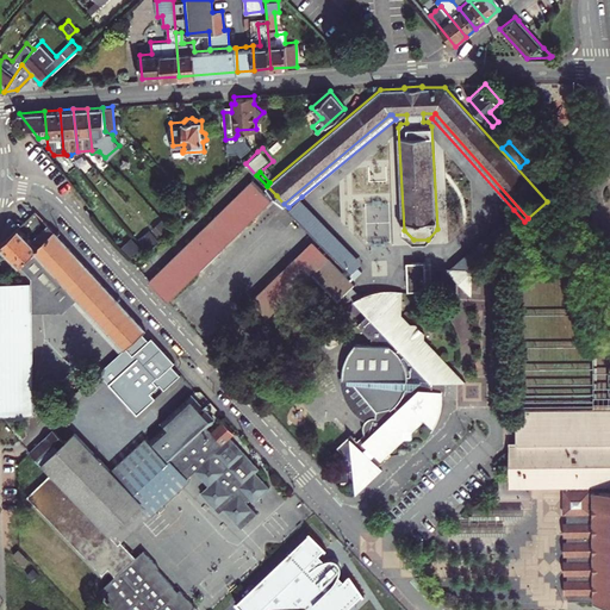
[(253,179),(149,280),(167,298),(271,198),(253,179)]
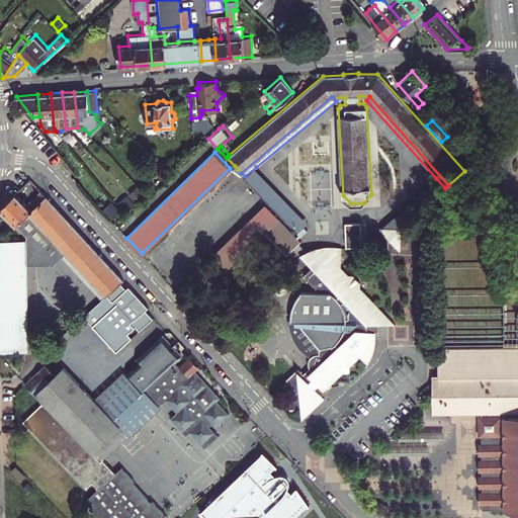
[(161,161),(158,164),(167,175),(171,172),(161,161)]
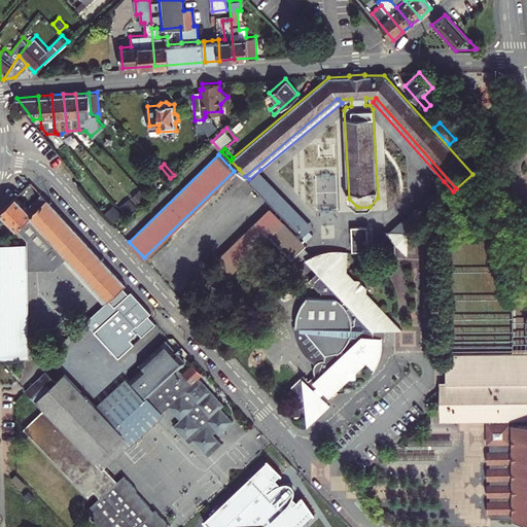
[(251,182),(249,179),(245,176),(239,169),(231,176),(248,195),(256,187),(251,182)]
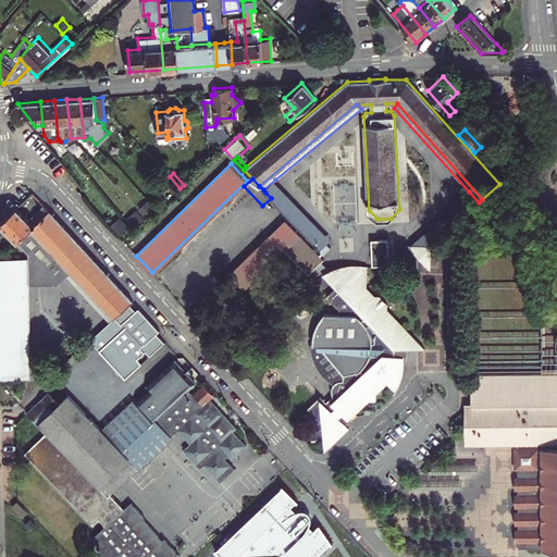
[(271,198),(314,244),(322,237),(332,247),(336,243),(275,180),(263,189),(265,193),(271,198)]
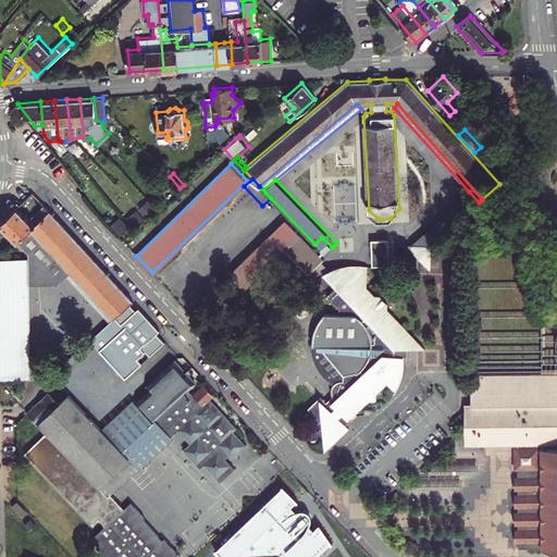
[(469,192),(409,245),(431,245),(444,234),(448,230),(479,202),(469,192)]
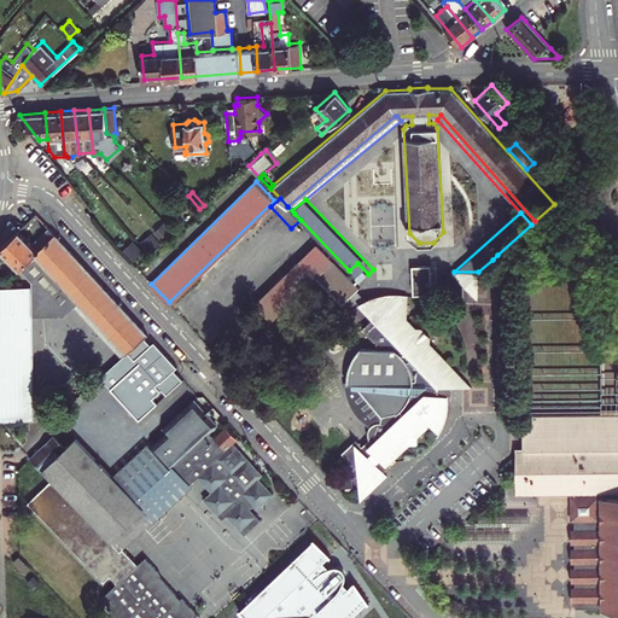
[(587,215),(573,219),(577,232),(590,228),(587,215)]
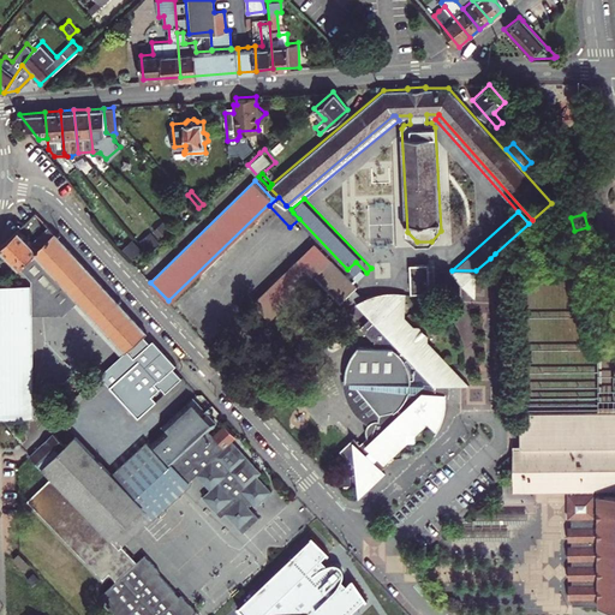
[(22,227),(1,245),(19,266),(34,254),(40,248),(22,227)]
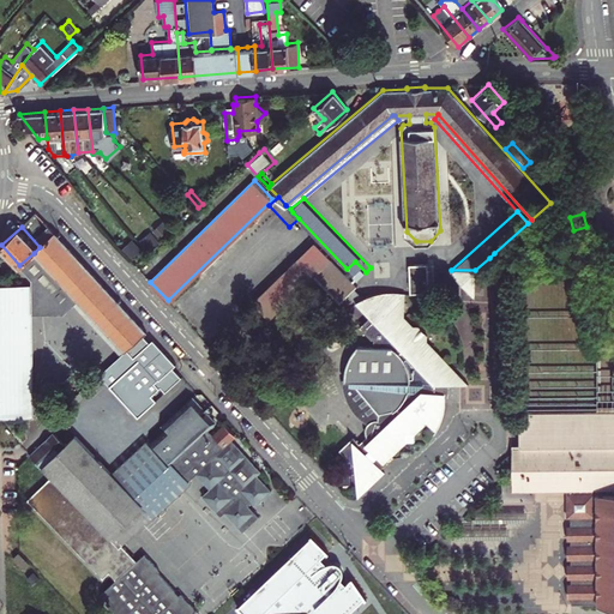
[(144,333),(146,331),(120,304),(56,233),(40,247),(34,253),(73,296),(124,351),(126,349),(132,355),(116,367),(122,374),(110,386),(139,417),(157,399),(152,395),(161,386),(166,391),(181,375),(173,366),(175,362),(151,337),(149,339),(144,333)]
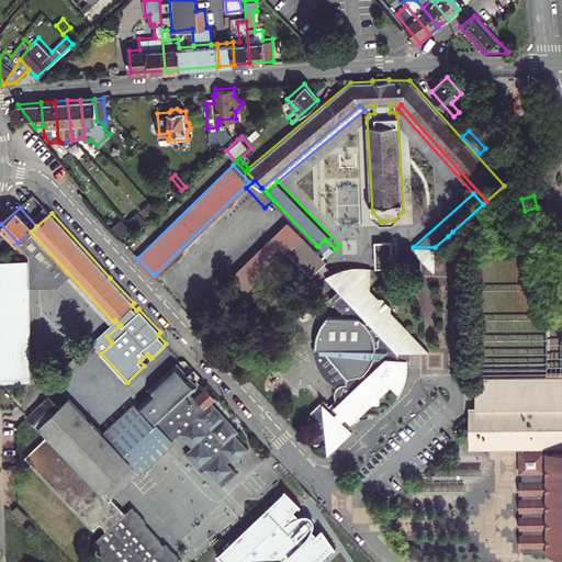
[(289,224),(234,277),(246,290),(288,250),(313,277),(319,270),(324,266),(326,262),(289,224)]
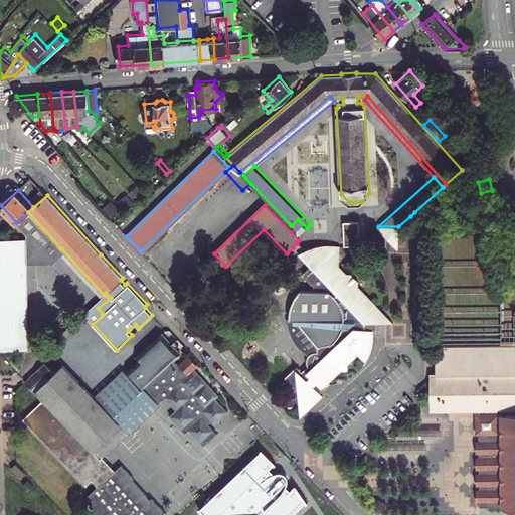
[(28,212),(16,222),(20,226),(20,238),(21,348),(26,347),(25,260),(50,259),(61,248),(28,212)]
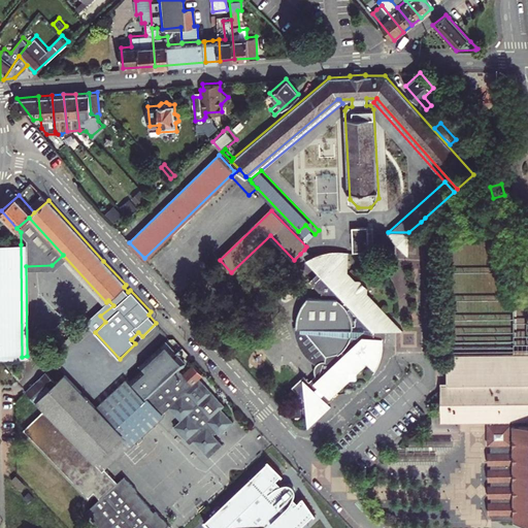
[(298,231),(307,241),(315,234),(305,225),(298,231)]
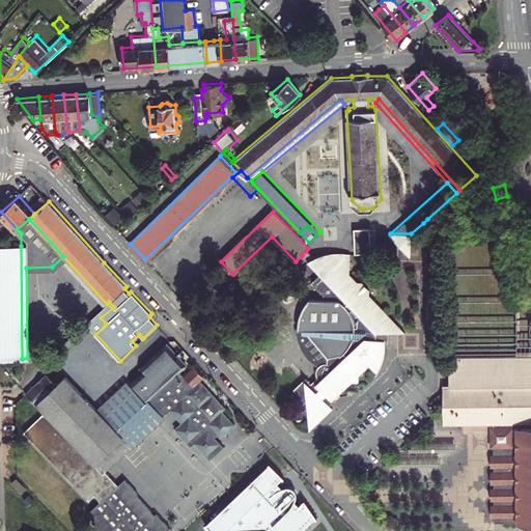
[(370,227),(354,227),(356,252),(371,252),(370,227)]
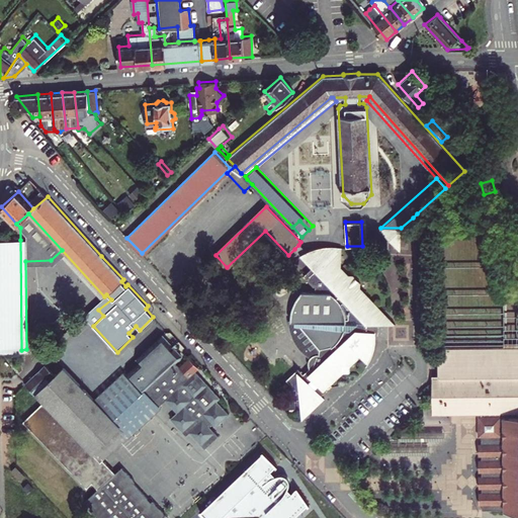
[(389,240),(401,228),(380,228),(377,228),(389,240)]
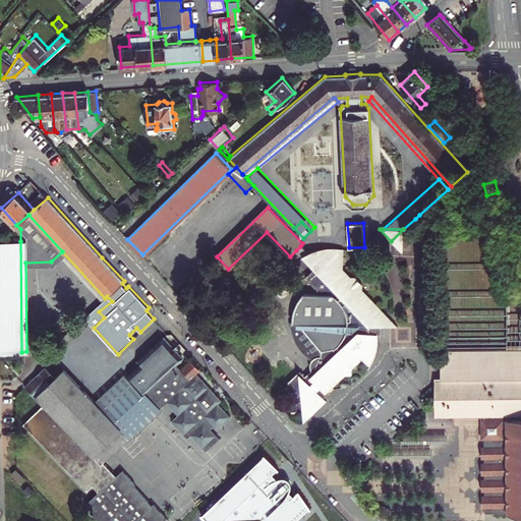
[(403,229),(391,241),(403,253),(403,229)]
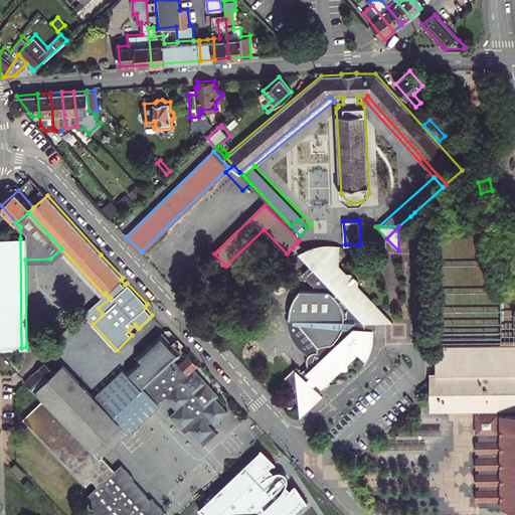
[(20,238),(0,238),(0,347),(21,348),(20,238)]
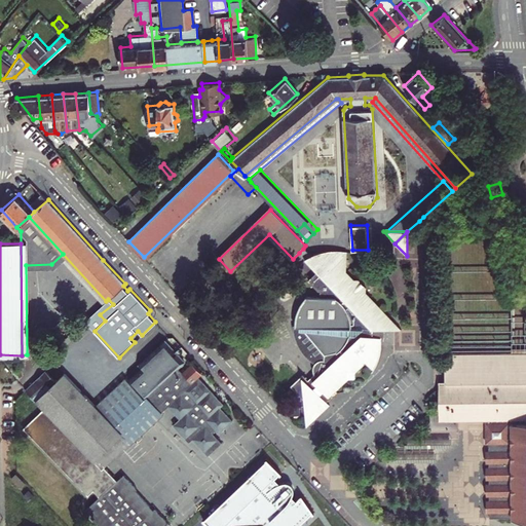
[(303,249),(299,253),(307,262),(312,258),(303,249)]
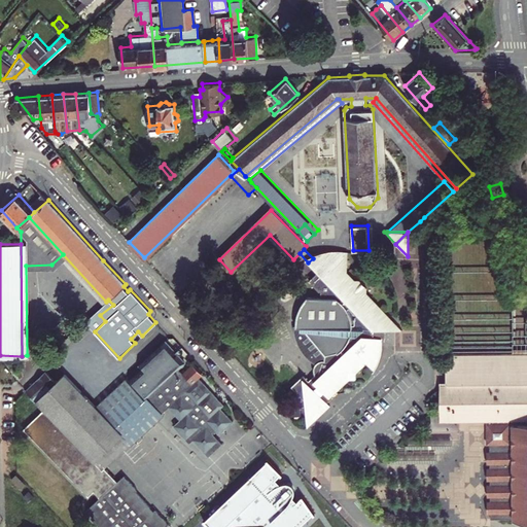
[(349,285),(354,281),(351,278),(351,251),(344,250),(336,251),(327,252),(320,254),(349,285)]
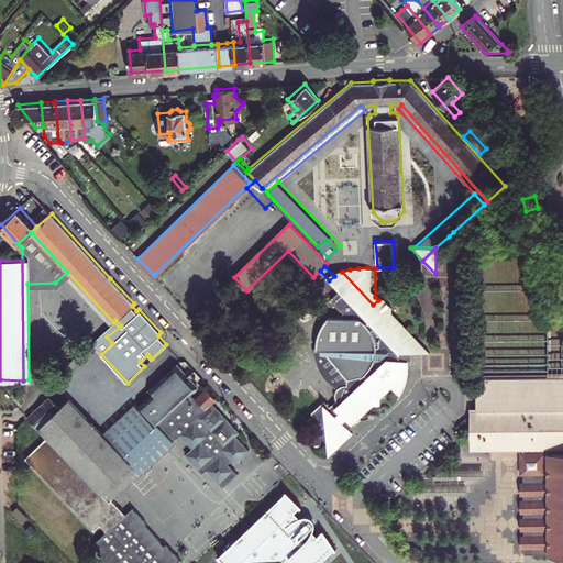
[(394,394),(401,401),(404,397),(406,394),(410,385),(412,375),(412,365),(409,365),(409,357),(418,357),(418,342),(395,318),(395,312),(388,305),(384,306),(378,300),(373,305),(342,272),(334,276),(329,280),(341,293),(332,301),(344,316),(348,316),(346,322),(333,322),(326,330),(322,335),(321,341),(324,341),(324,359),(331,360),(351,382),(352,387),(351,388),(348,388),(344,388),(342,390),(340,393),(338,397),(339,403),(333,408),(327,401),(315,412),(330,430),(331,456),(355,434),(352,431),(356,427),(357,428),(364,422),(379,407),(384,408),(384,403),(394,394)]
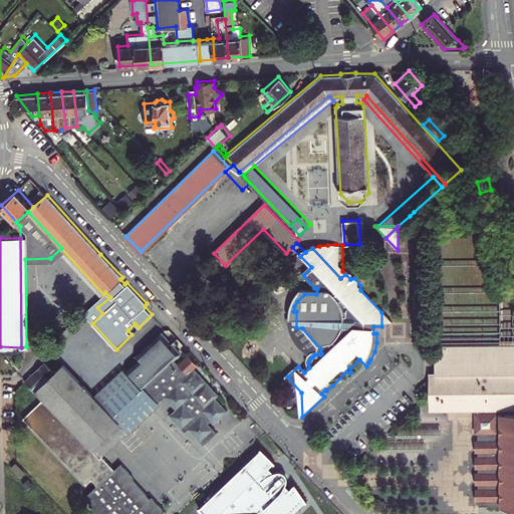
[(296,311),(293,311),(291,316),(291,322),(291,328),(292,333),(293,337),(297,344),(301,350),(310,358),(312,356),(314,354),(317,354),(320,354),(321,353),(320,348),(302,328),(296,327),(296,311)]
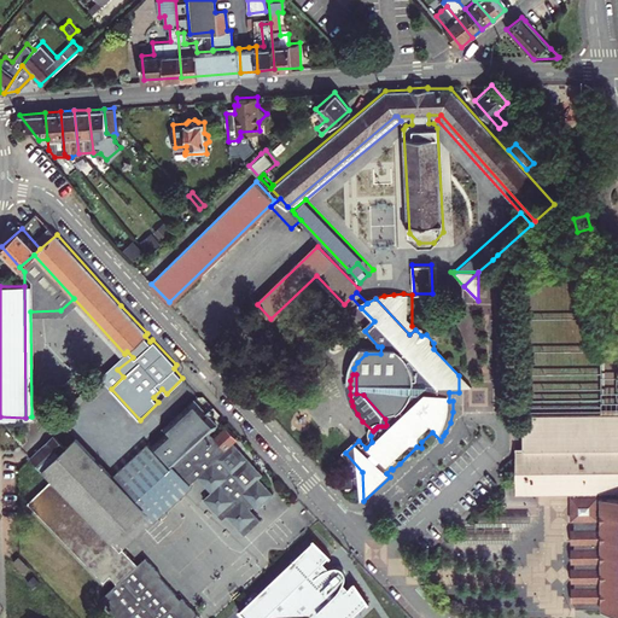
[(459,375),(459,392),(473,392),(460,377),(459,375)]
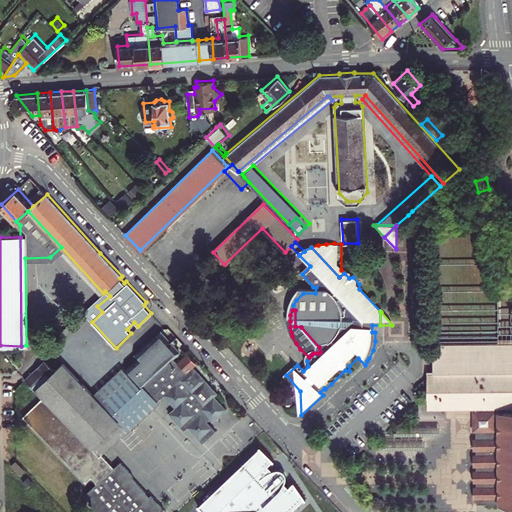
[(173,357),(181,349),(162,329),(138,352),(141,355),(128,368),(158,401),(164,396),(175,407),(169,413),(185,430),(188,427),(202,443),(216,430),(207,420),(209,418),(212,421),(226,408),(215,396),(218,392),(193,367),(187,372),(173,357)]
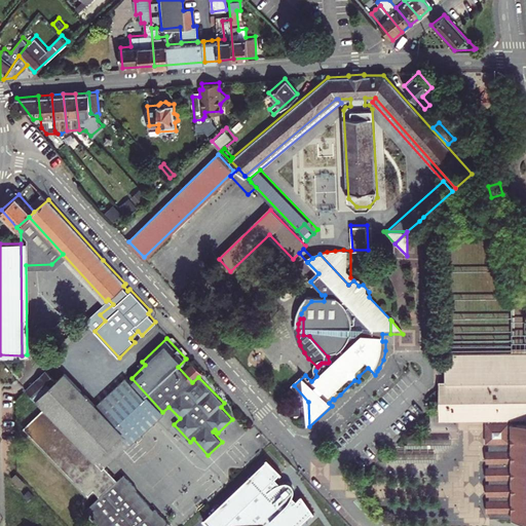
[(446,353),(446,380),(525,378),(525,347),(512,347),(512,351),(446,353)]
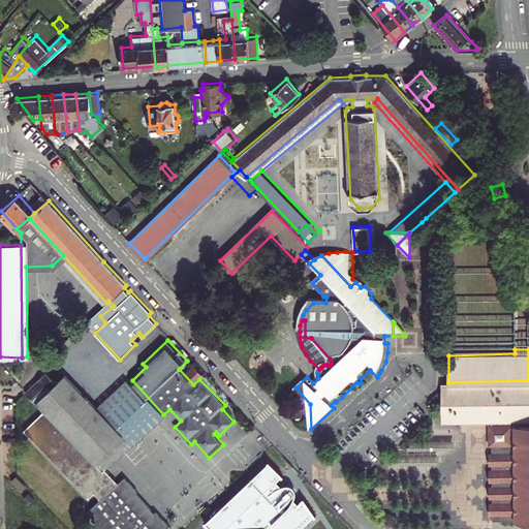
[(49,368),(38,378),(48,390),(59,379),(49,368)]
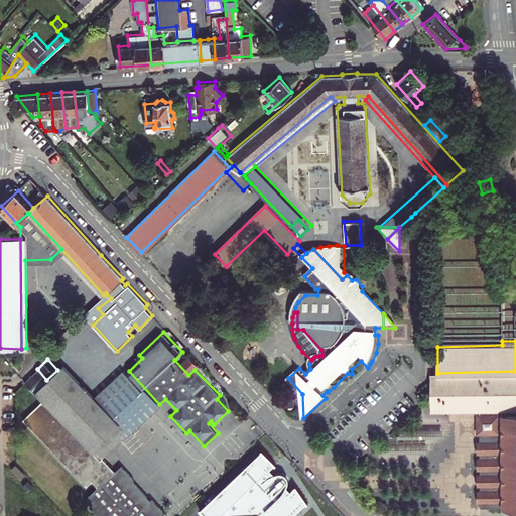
[(103,458),(128,433),(94,397),(62,366),(57,370),(46,380),(34,391),(42,400),(23,419),(87,486),(92,481),(97,487),(85,498),(91,504),(89,506),(98,515),(160,515),(165,512),(152,498),(151,499),(133,480),(134,479),(121,465),(115,470),(103,458)]
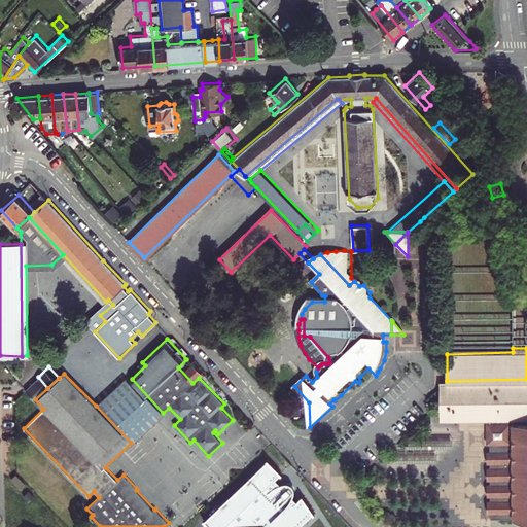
[(96,406),(131,443),(132,444),(164,414),(163,413),(132,379),(128,375),(96,406)]
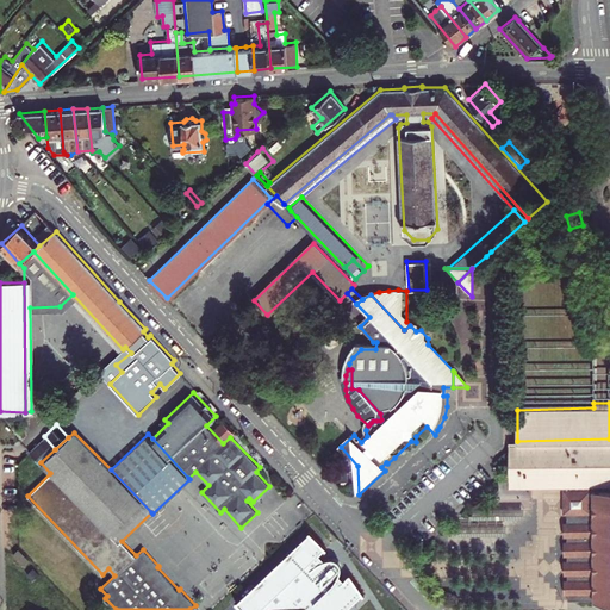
[(44,436),(29,449),(41,462),(55,449),(44,436)]
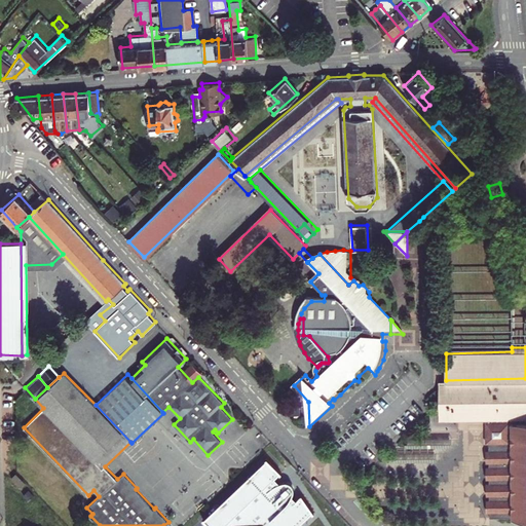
[(441,419),(488,418),(525,416),(525,378),(446,380),(440,380),(441,419)]
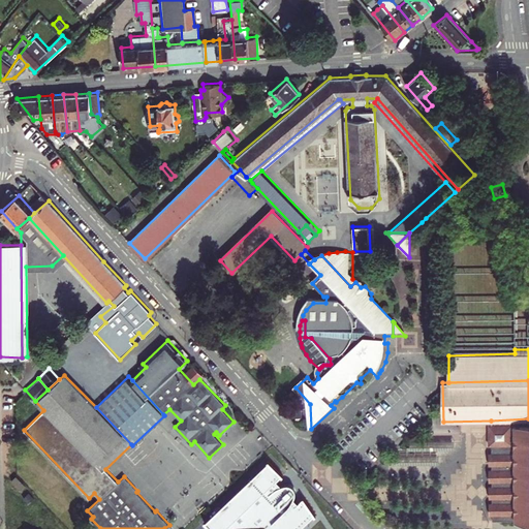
[(528,418),(491,421),(491,423),(488,423),(488,443),(491,443),(491,450),(492,464),(492,468),(492,481),(492,485),(492,497),(492,501),(492,515),(492,519),(515,518),(516,520),(528,522),(528,418)]
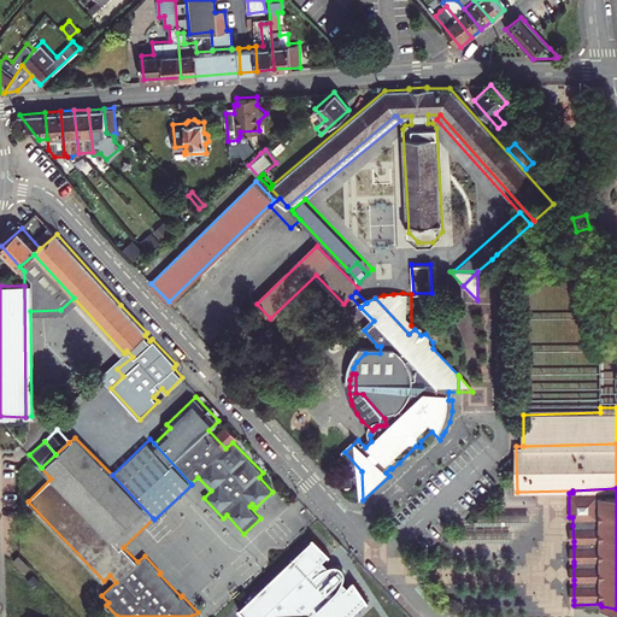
[(462,529),(460,539),(505,539),(516,539),(516,528),(470,529),(462,529)]
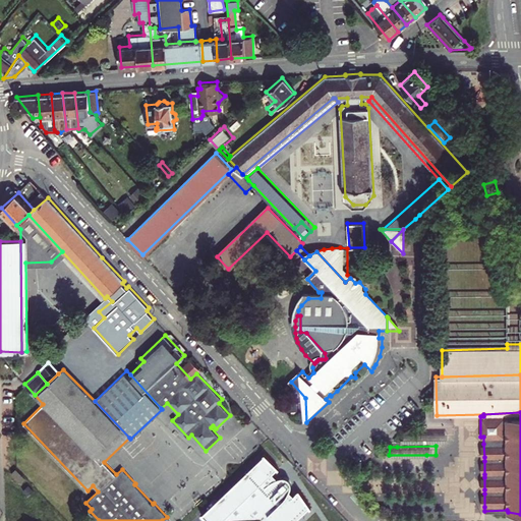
[(228,520),(281,471),(278,467),(266,455),(210,508),(216,515),(213,517),(216,520),(228,520)]
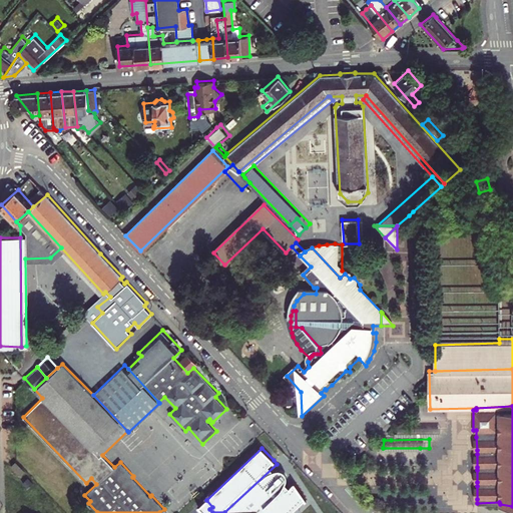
[(24,470),(15,461),(11,465),(20,474),(24,470)]
